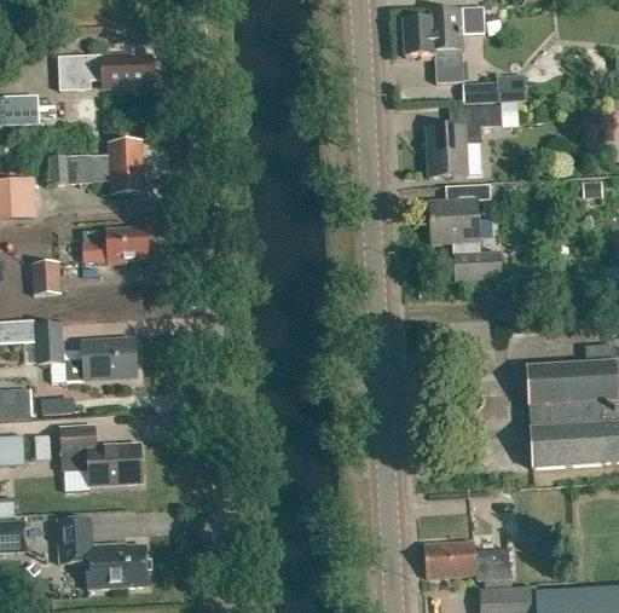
[(435,81),(463,80),(461,33),(482,32),(480,6),(458,6),(431,9),(431,16),(403,17),(404,55),(434,53),(435,81)]
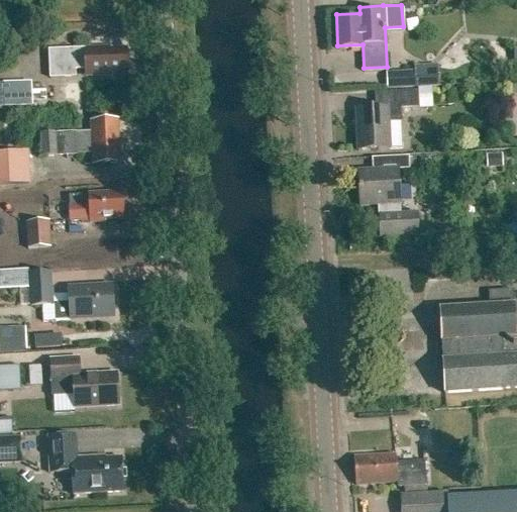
[(109,43),(48,46),(49,74),(75,73),(75,66),(85,66),(85,73),(110,72),(110,68),(127,67),(126,47),(109,47),(109,43)]
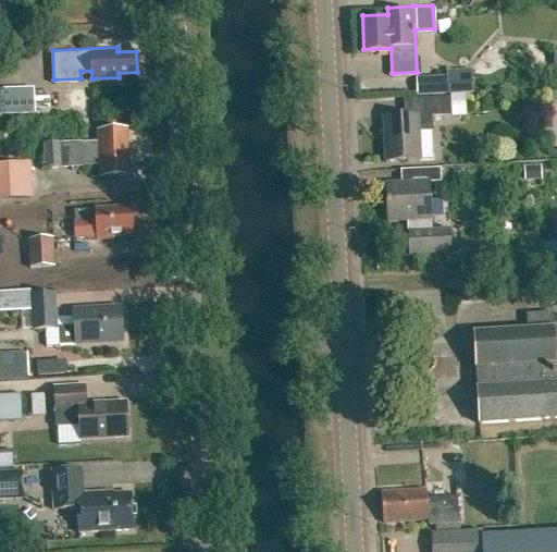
[(448,90),(472,90),(471,66),(447,66),(447,72),(415,74),(416,93),(448,90)]
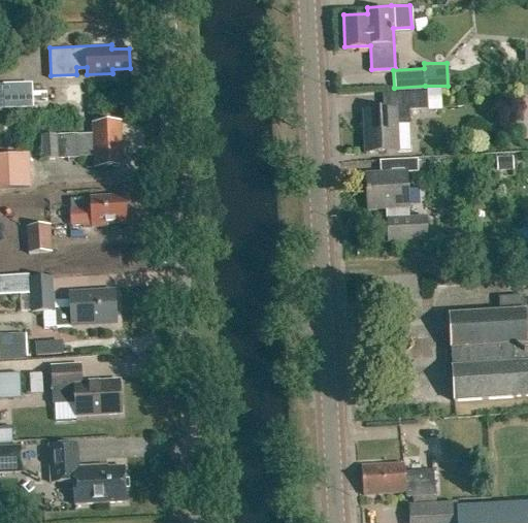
[(32,82),(1,83),(2,105),(33,104),(32,82)]
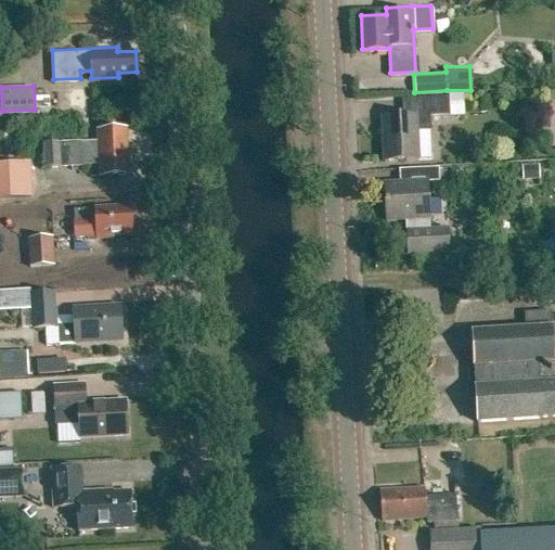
[(401,96),(402,112),(382,113),(384,157),(417,156),(416,127),(430,127),(430,112),(450,111),(449,93),(401,96)]
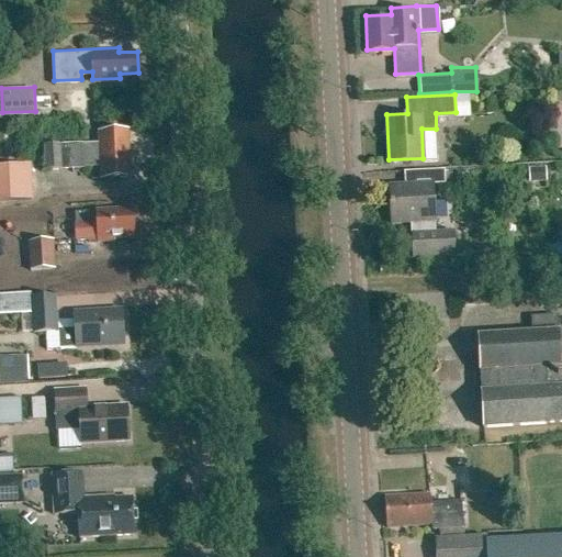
[(81,140),(44,142),(45,166),(83,165),(83,164),(100,163),(101,175),(131,174),(127,126),(98,127),(99,140),(81,141),(81,140)]
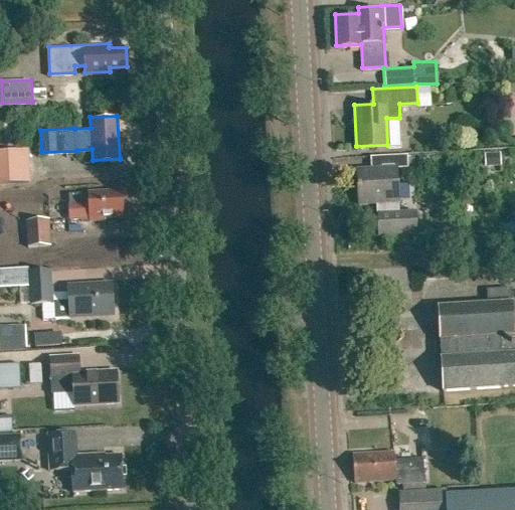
[(28,147),(0,147),(0,180),(30,179),(28,147)]
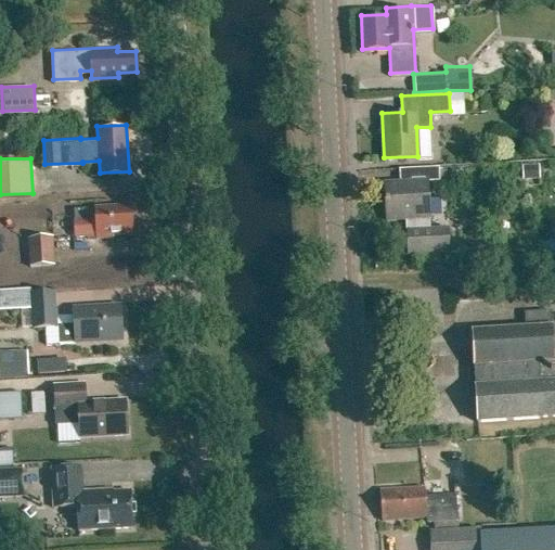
[(538,161),(523,163),(524,177),(539,176),(538,161)]
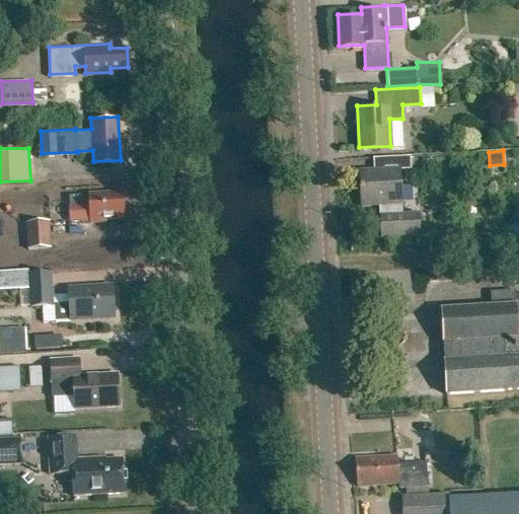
[(380,213),(381,234),(420,232),(419,211),(401,212),(401,201),(399,166),(359,168),(361,203),(380,202),(381,213),(380,213)]
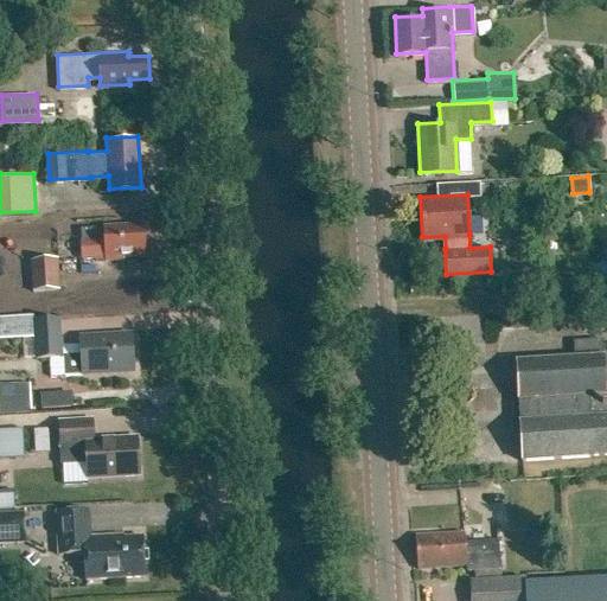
[(103,224),(81,225),(81,237),(82,256),(106,254),(106,257),(123,256),(122,254),(145,253),(142,222),(103,223),(103,224)]
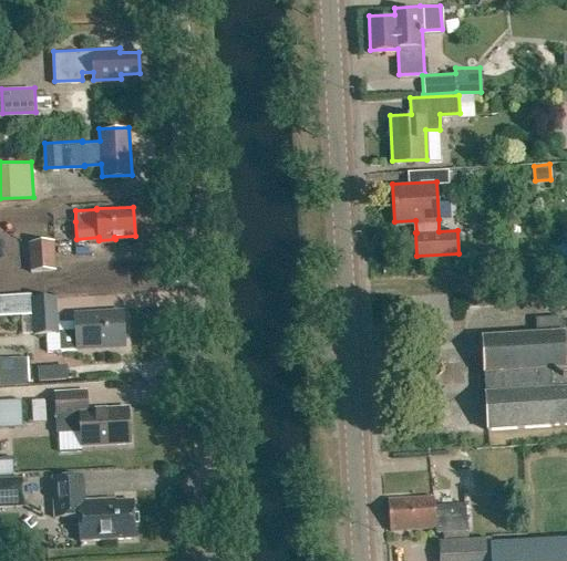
[(28,240),(29,269),(54,268),(53,239),(28,240)]
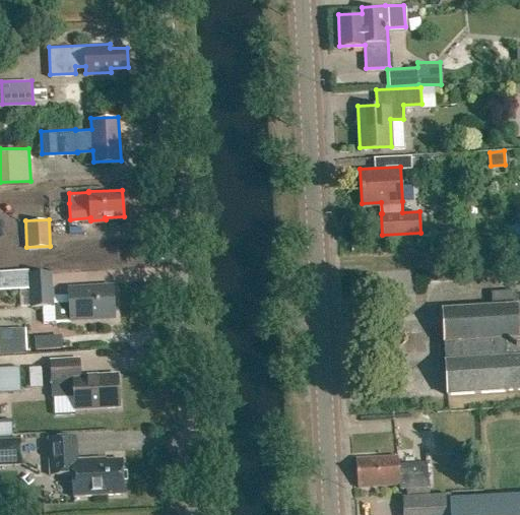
[(28,268),(0,269),(0,288),(29,287),(28,271),(28,268)]
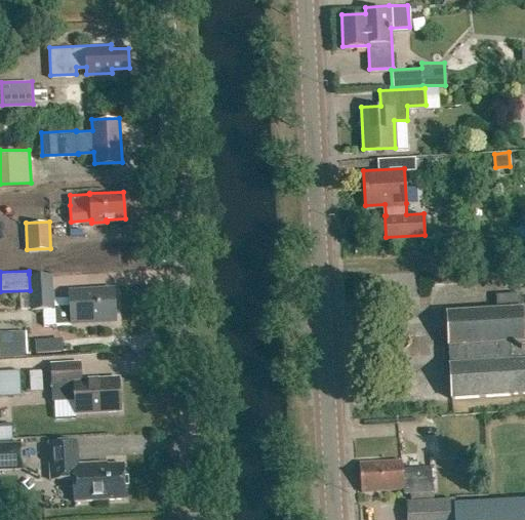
[(30,290),(31,307),(53,306),(51,273),(29,274),(30,290)]
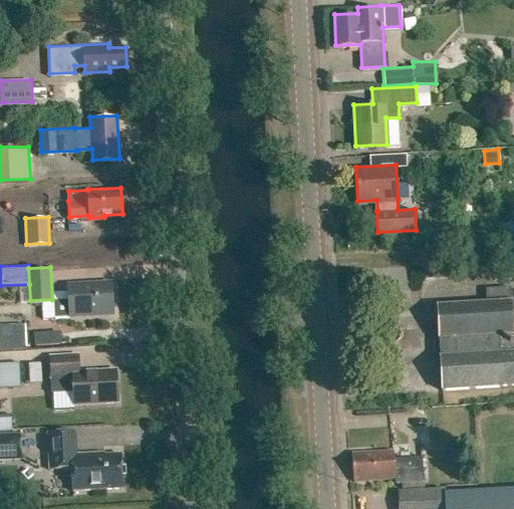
[(111,280),(67,282),(68,297),(53,298),(54,315),(69,314),(113,312),(111,280)]
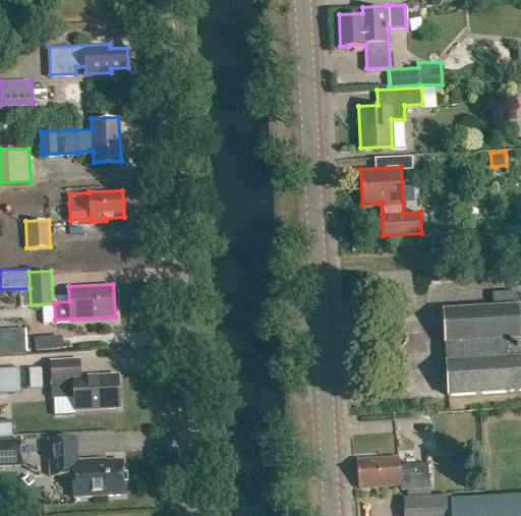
[(493,305),(442,308),(447,393),(520,388),(520,299),(518,299),(517,288),(491,290),(493,305)]
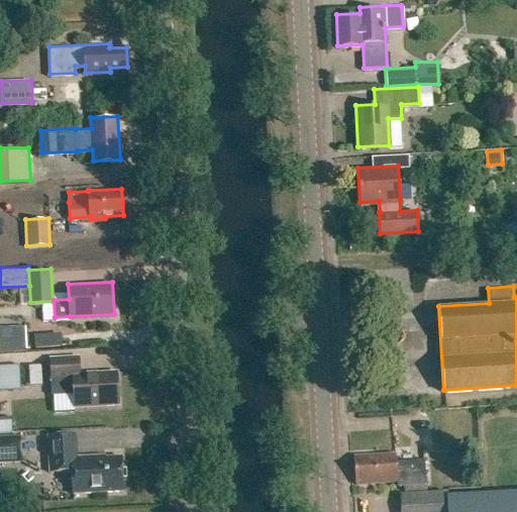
[(24,324),(0,325),(0,348),(25,347),(24,324)]
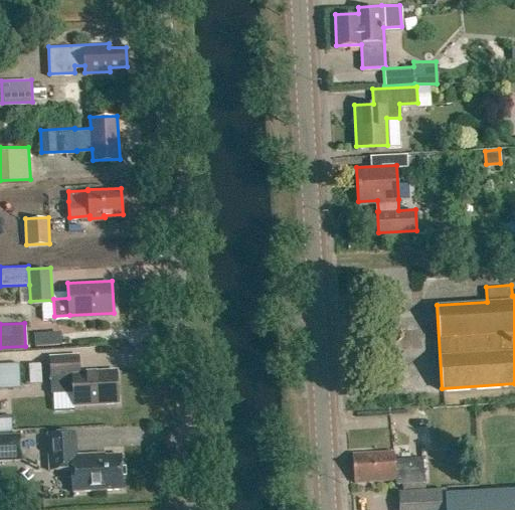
[(34,342),(60,341),(59,329),(33,331),(34,342)]
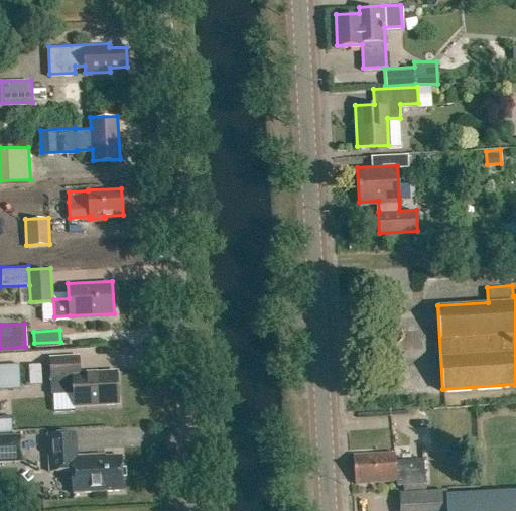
[(118,401),(117,369),(79,371),(78,354),(49,355),(51,377),(73,375),(74,403),(118,401)]
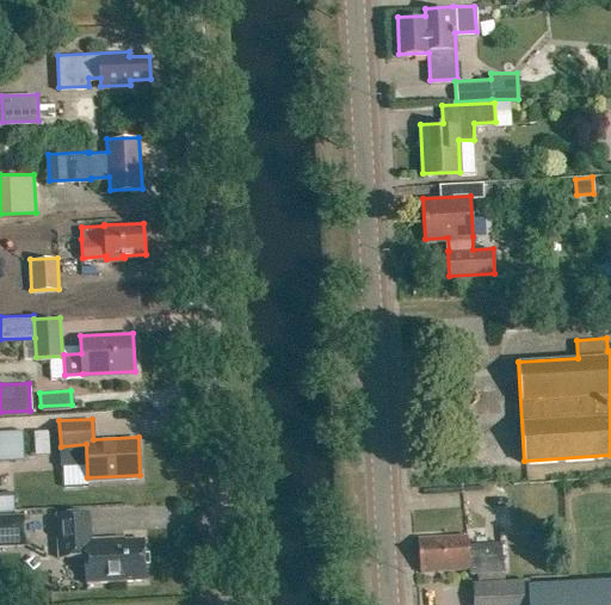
[(0,457),(23,457),(22,428),(0,428),(0,457)]
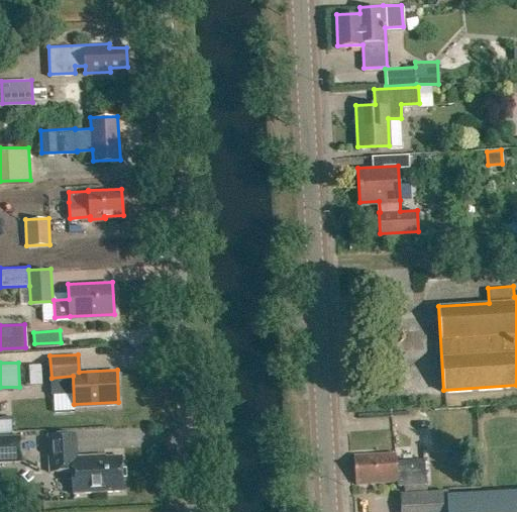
[(76,432),(47,433),(49,470),(71,469),(73,491),(123,489),(121,453),(92,455),(92,453),(77,454),(76,432)]
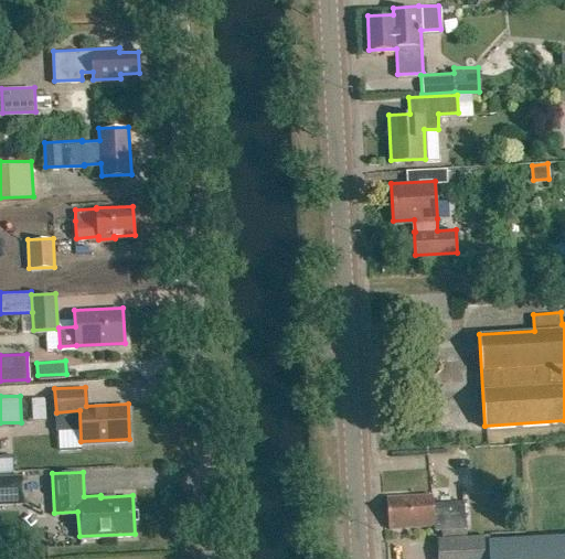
[(0,501),(21,501),(21,474),(0,474),(0,501)]
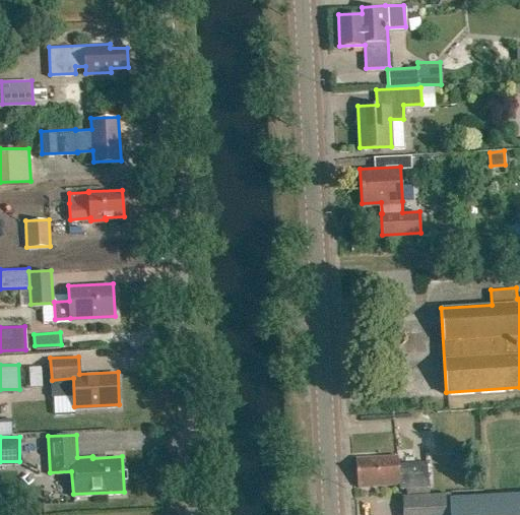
[(399,481),(399,486),(429,484),(427,459),(398,461),(398,453),(355,456),(358,485),(399,481)]
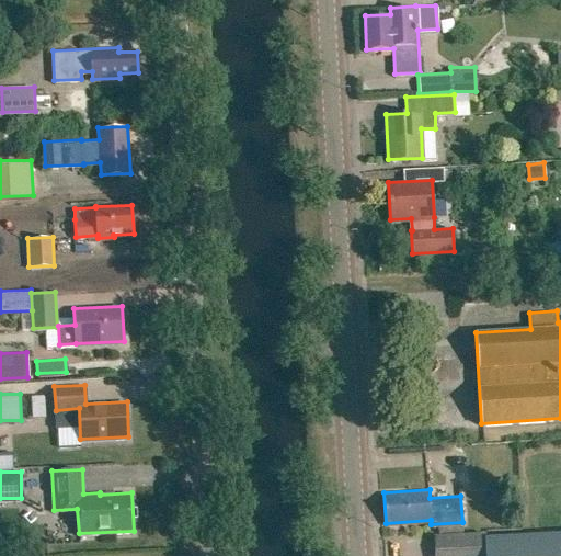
[(560,555),(560,531),(485,536),(485,532),(434,534),(435,555),(560,555)]
